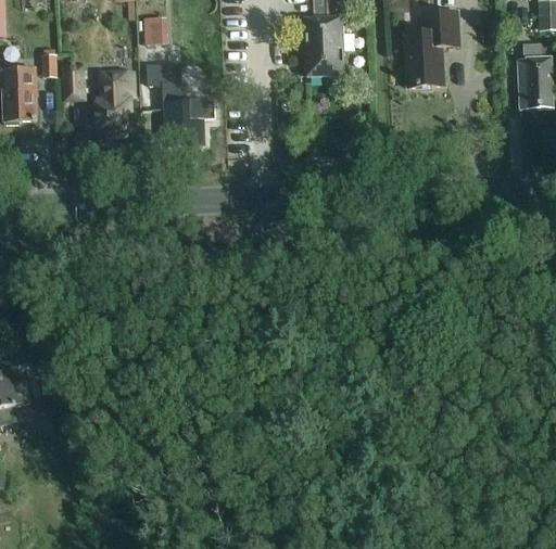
[(328,15),(327,0),(312,0),(313,16),(304,16),(305,34),(306,75),(345,74),(342,14),(328,15)]
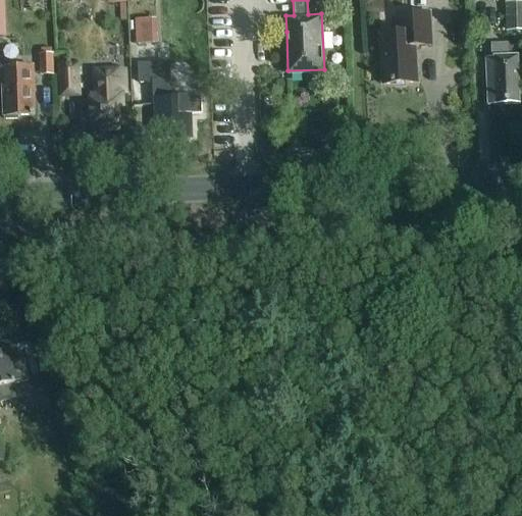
[(310,0),(311,11),(323,10),(322,0),(310,0)]
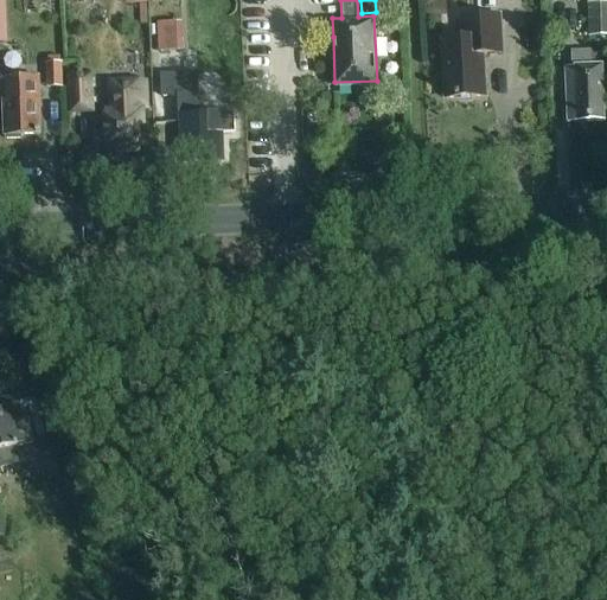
[(588,0),(589,32),(606,31),(606,0),(588,0)]
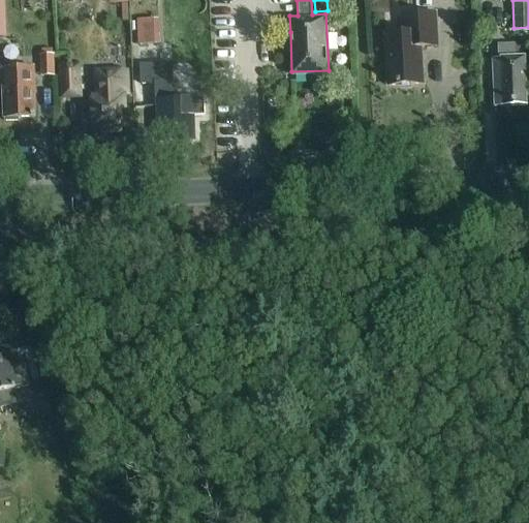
[(438,42),(436,8),(403,10),(404,29),(385,30),(387,62),(389,82),(424,80),(423,59),(422,43),(438,42)]
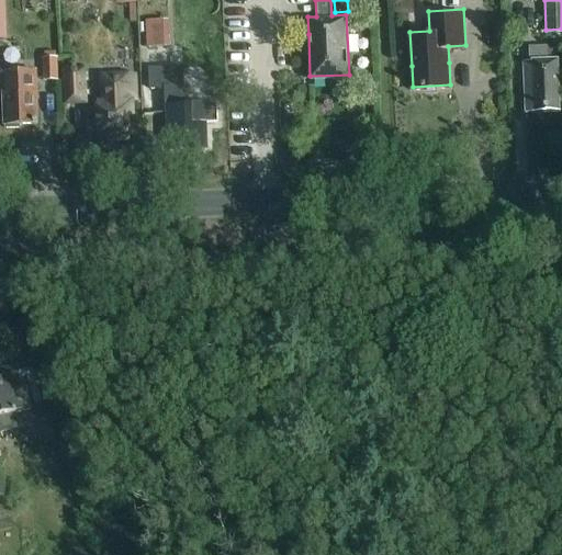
[(146,18),(147,44),(170,42),(168,15),(146,18)]
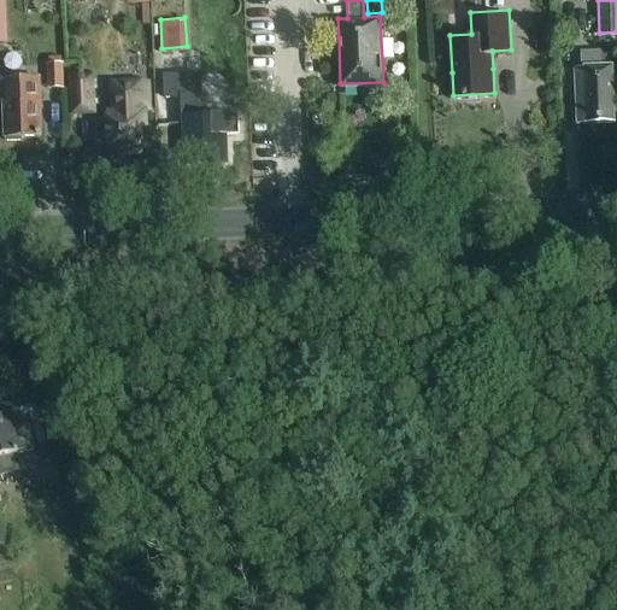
[(613,118),(611,64),(601,65),(600,47),(580,48),(581,64),(575,64),(577,119),(613,118)]
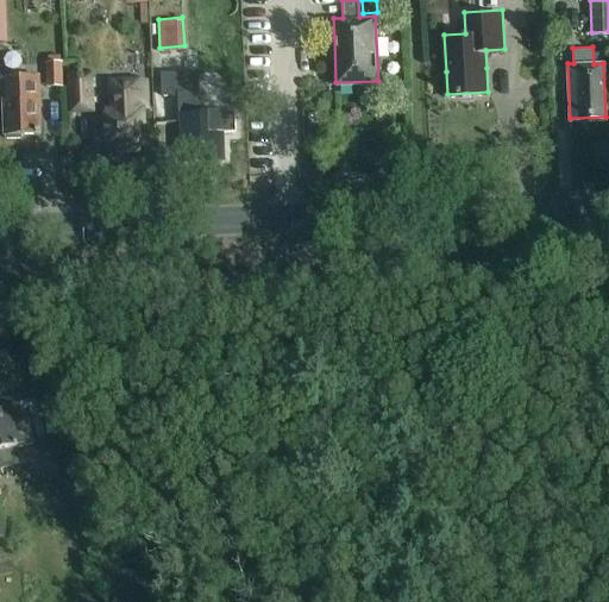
[(46,58),(48,83),(63,83),(62,58),(46,58)]
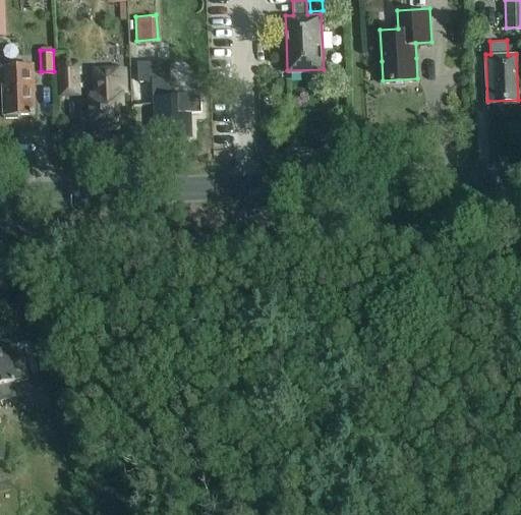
[(139,79),(154,79),(157,137),(192,135),(191,111),(201,111),(201,95),(171,95),(169,58),(138,60),(139,79)]
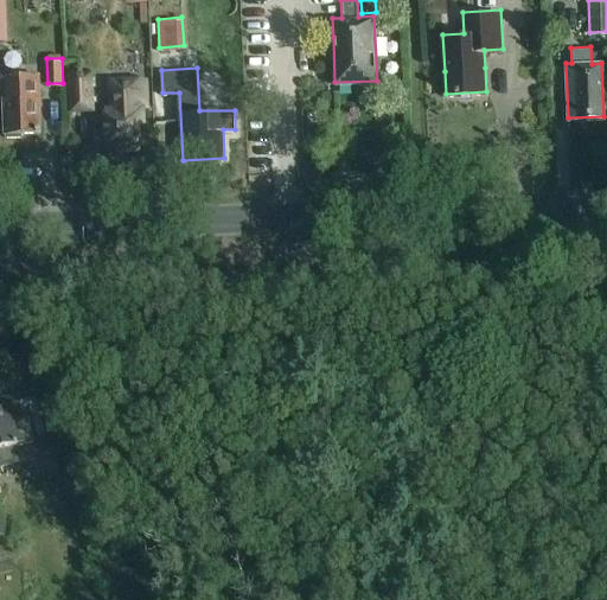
[(71,72),(72,107),(93,107),(91,71),(71,72)]
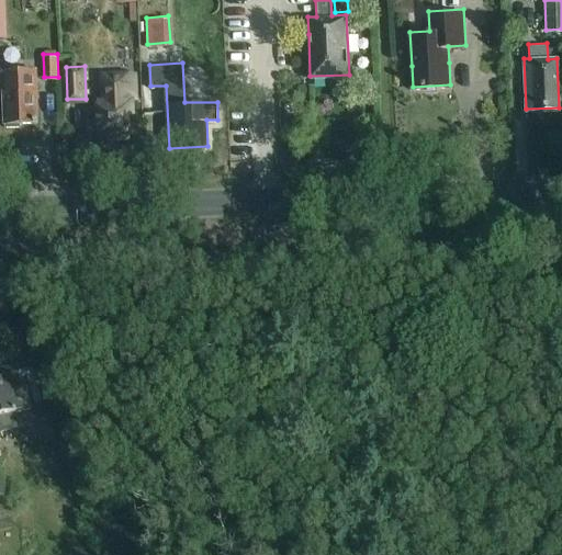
[(35,68),(18,68),(3,68),(3,91),(4,122),(6,121),(6,125),(19,124),(19,121),(38,121),(36,86),(35,86),(35,68)]
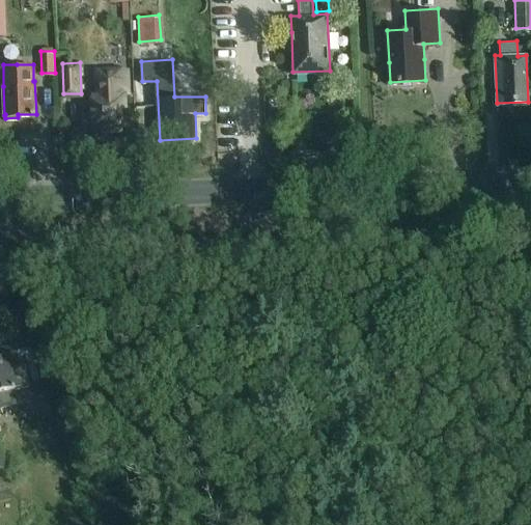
[(99,131),(101,133),(106,133),(107,130),(121,130),(120,106),(126,106),(124,91),(132,91),(131,67),(96,68),(98,92),(92,92),(93,112),(82,112),(83,129),(93,128),(93,131),(99,131)]
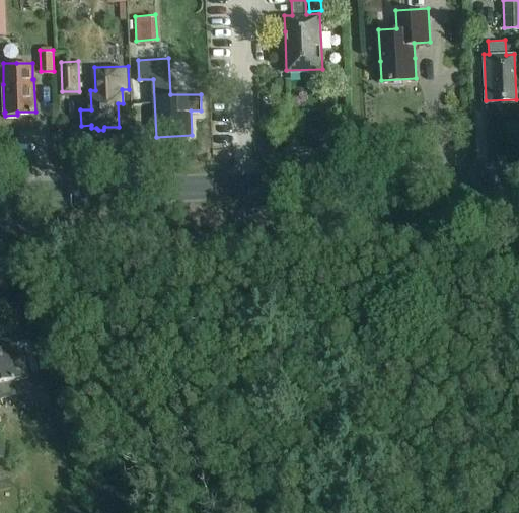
[(21,344),(0,349),(0,455),(5,455),(0,436),(0,396),(19,392),(16,377),(29,373),(21,344)]
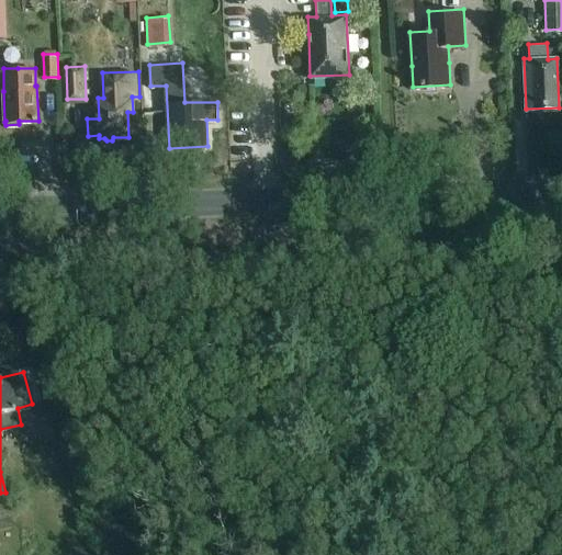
All buildings are outlined.
